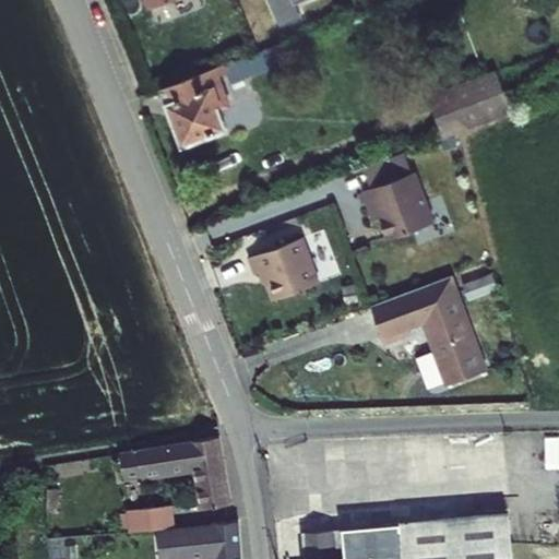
[(290,48),(268,58),(274,74),(297,67),(290,48)]
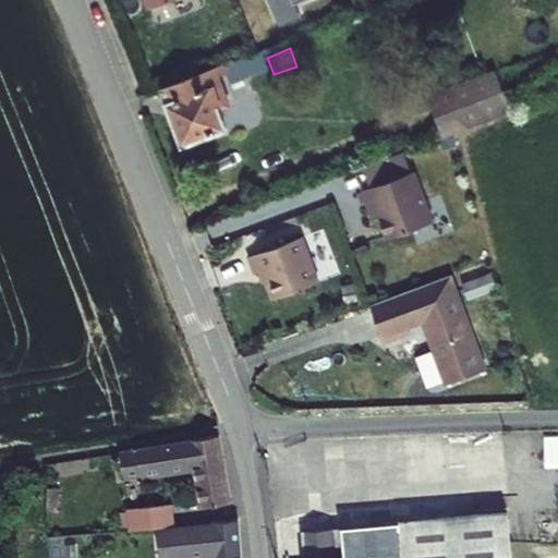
[(427,96),(443,138),(511,112),(496,71),(427,96)]
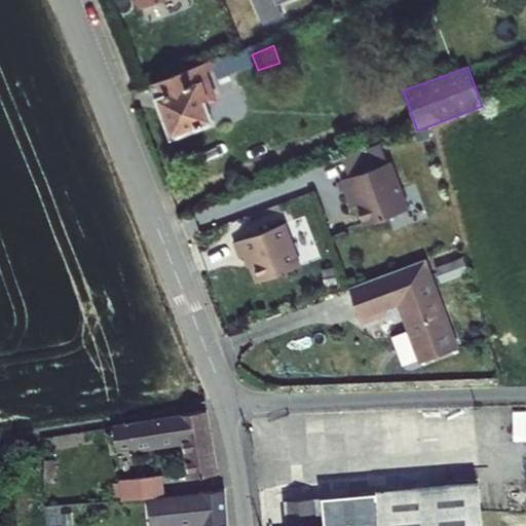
[(201,73),(143,94),(163,148),(214,129),(199,91),(208,88),(201,73)]
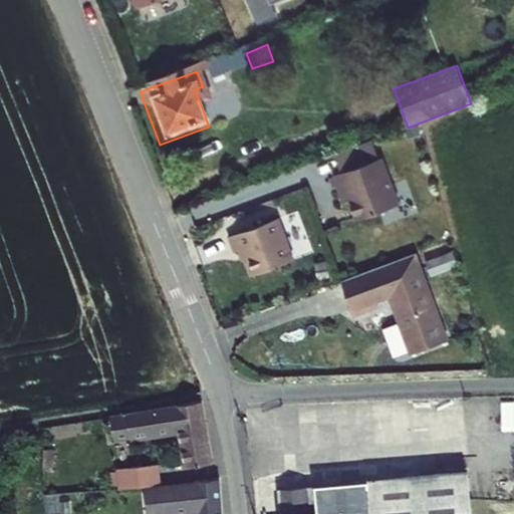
[(350,201),(357,220),(400,205),(383,158),(378,159),(372,141),(334,155),(341,173),(334,176),(340,192),(346,189),(350,201)]
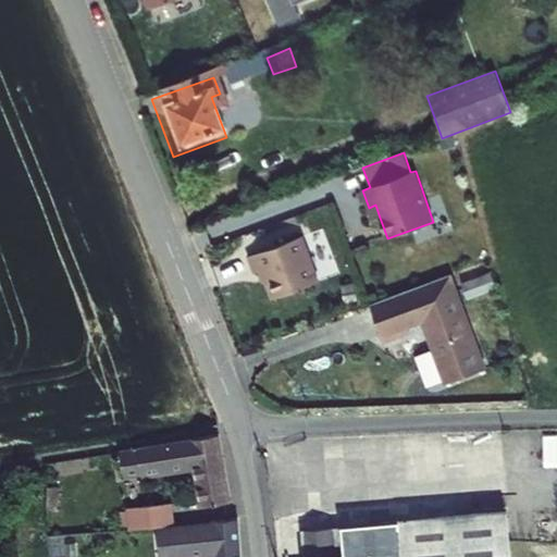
[(299,246),(245,265),(251,284),(260,281),(269,310),(317,293),(299,246)]
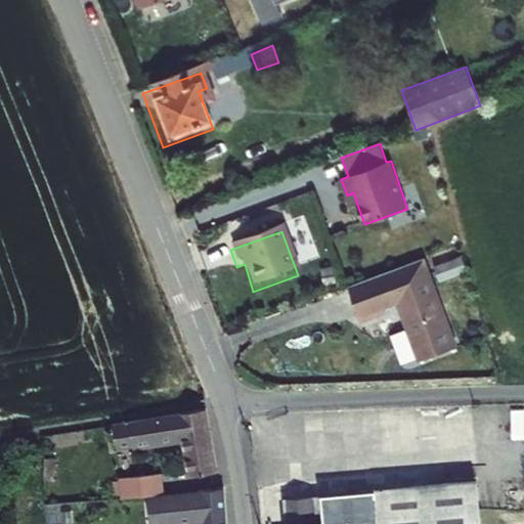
[(423,265),(347,294),(359,326),(399,310),(420,368),(455,355),(423,265)]
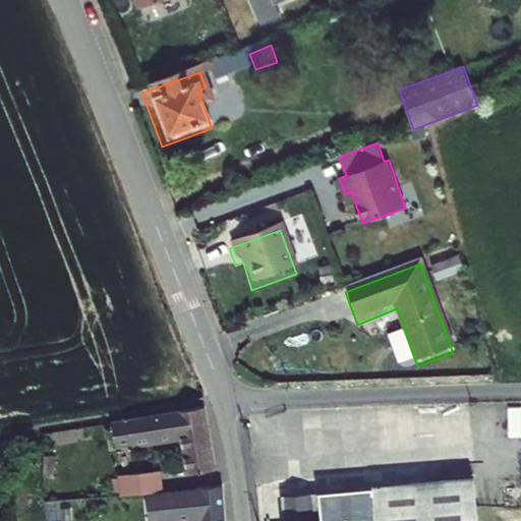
[(401,364),(413,361),(404,331),(393,334),(401,364)]
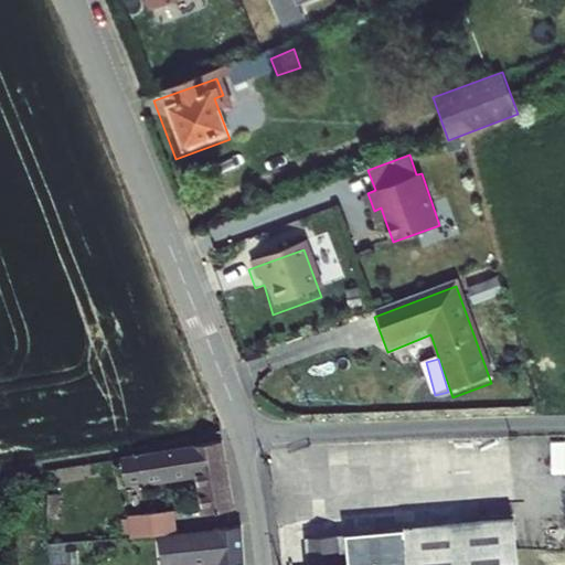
[(123,457),(127,483),(200,472),(206,513),(234,509),(223,440),(123,457)]
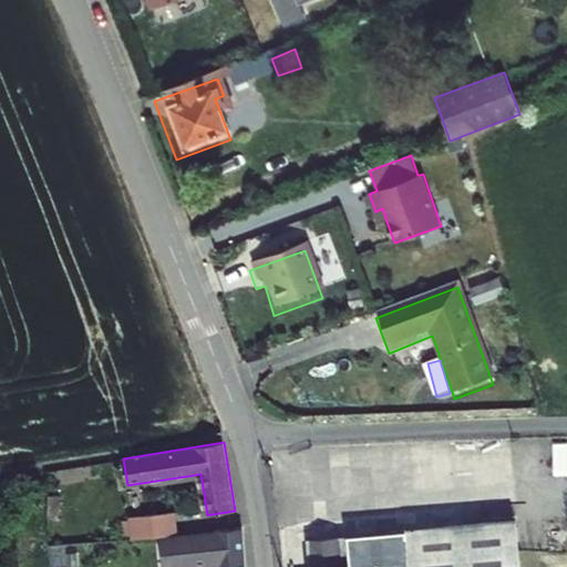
[(49,495),(50,515),(61,514),(61,494),(49,495)]
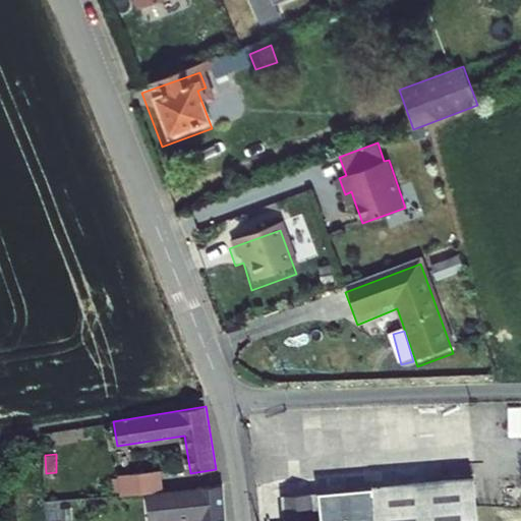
[(123,491),(123,495),(148,493),(163,491),(161,470),(121,474),(121,477),(123,491)]
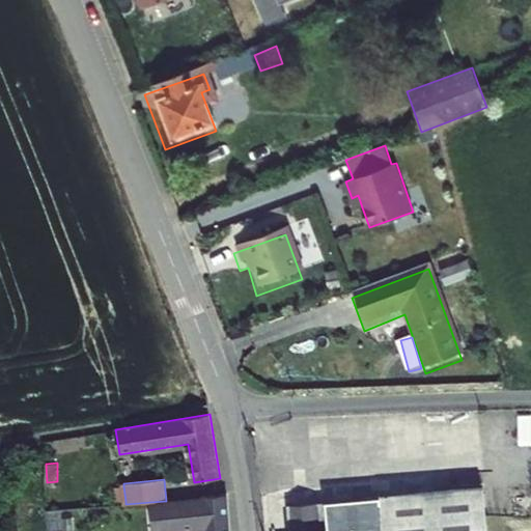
[(283,510),(285,530),(480,530),(473,483),(283,510)]
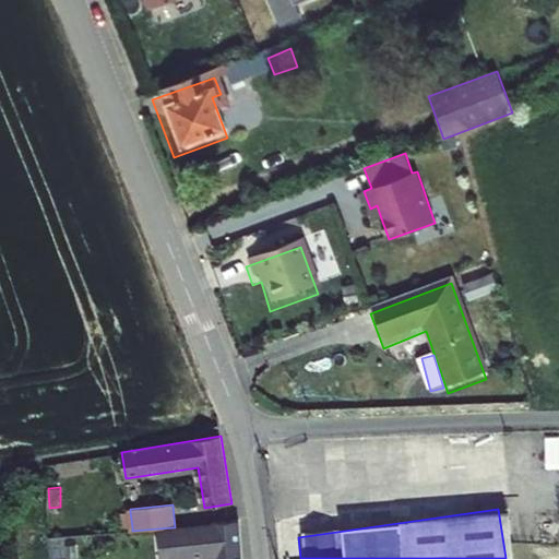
[(120,512),(122,528),(132,527),(130,512),(120,512)]
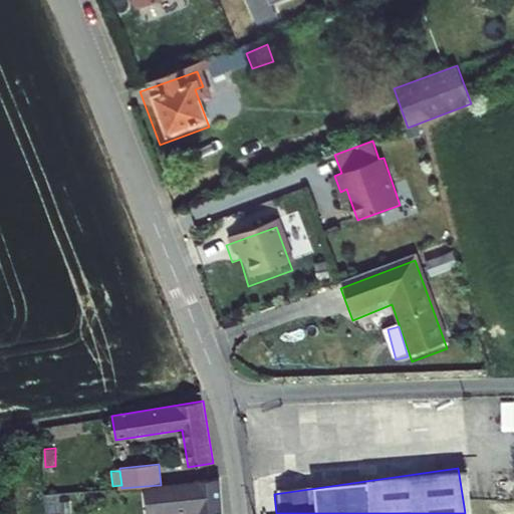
[(146,486),(148,513),(173,513),(200,512),(199,513),(222,513),(221,479),(161,485),(146,486)]
